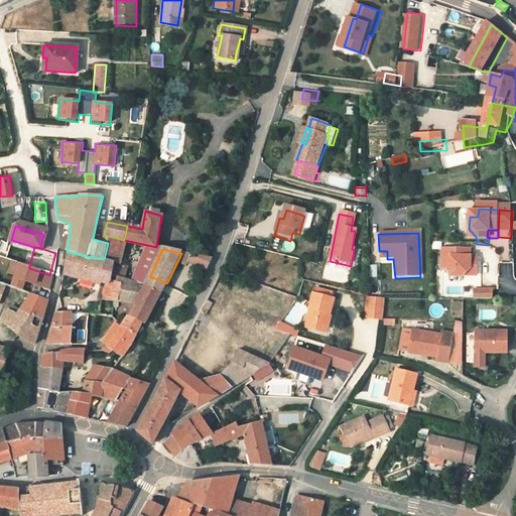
[(67,251),(63,269),(111,280),(113,277),(115,267),(116,261),(104,259),(95,258),(81,255),(67,251)]
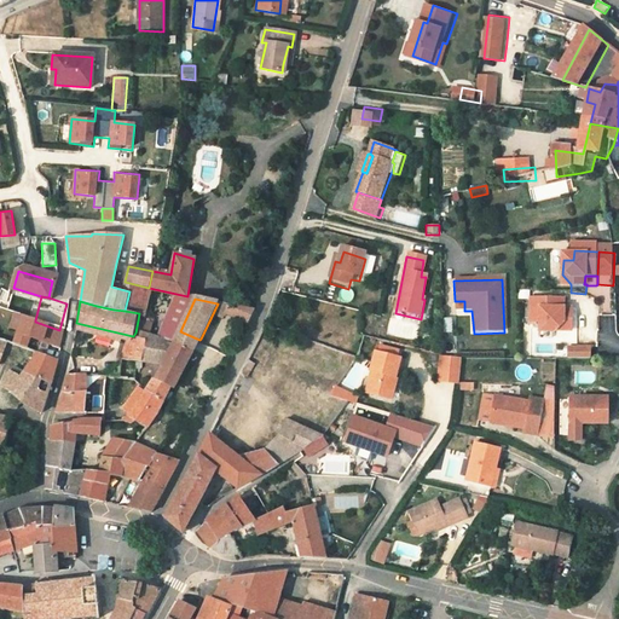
[(455,311),(464,311),(464,301),(455,301),(455,311)]
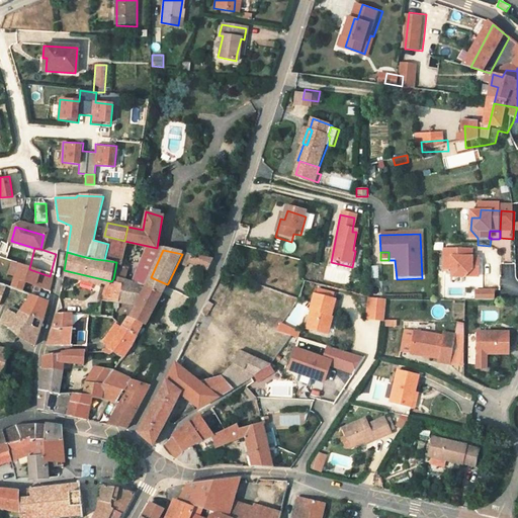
[(209,273),(214,262),(182,254),(168,283),(176,287),(187,263),(209,273)]
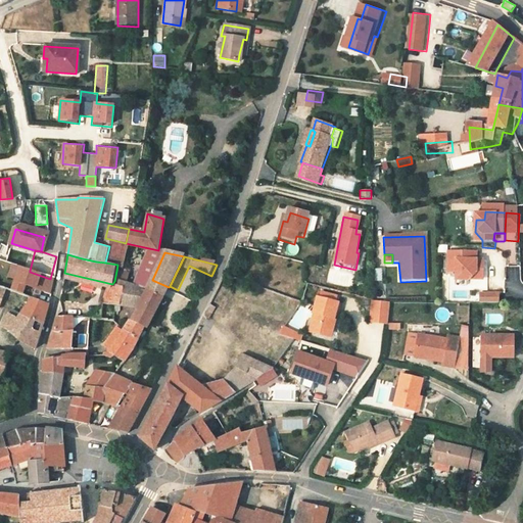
[(468,257),(447,256),(446,277),(455,278),(454,285),(466,286),(474,279),(481,279),(482,267),(474,268),(467,268),(468,257)]
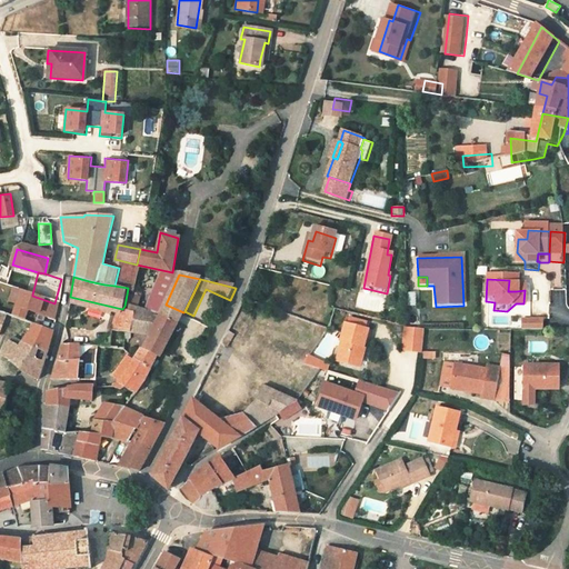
[(32,295),(0,282),(0,290),(31,301),(32,296),(32,295)]
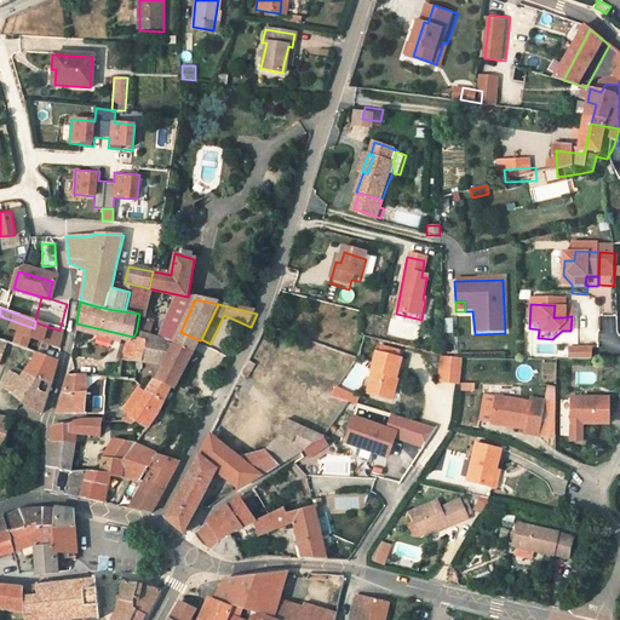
[(160,374),(181,332),(138,321),(136,333),(133,337),(131,340),(125,359),(127,360),(125,379),(138,383),(149,390),(150,389),(156,382),(160,374)]
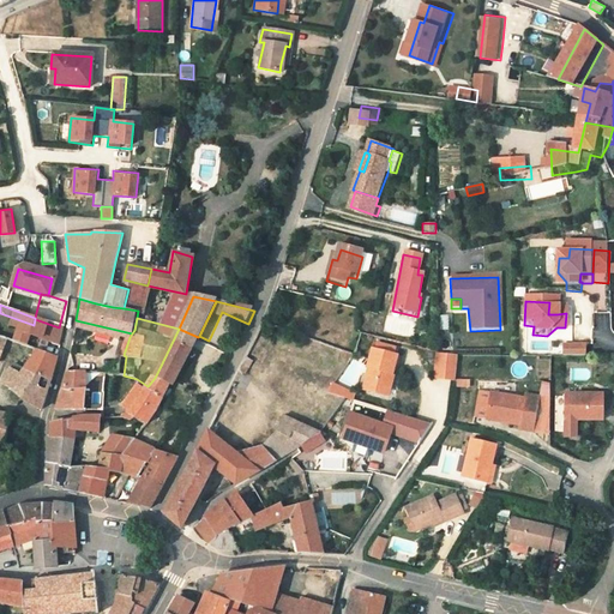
[(76,320),(74,325),(130,337),(132,333),(76,320)]
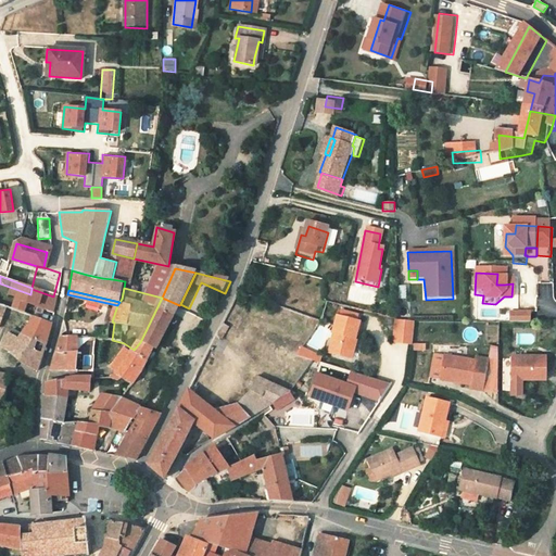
[(11,298),(4,295),(0,306),(0,307),(5,311),(11,298)]
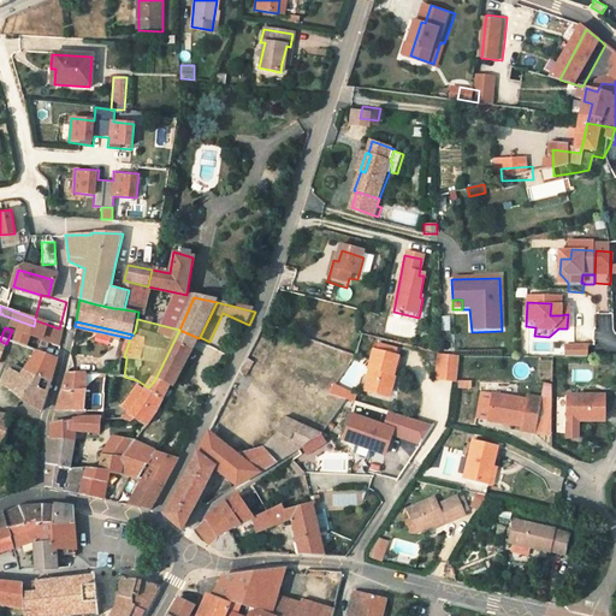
[(182,377),(199,338),(179,330),(159,372),(155,379),(149,386),(148,388),(164,396),(170,385),(199,398),(201,388),(182,377)]
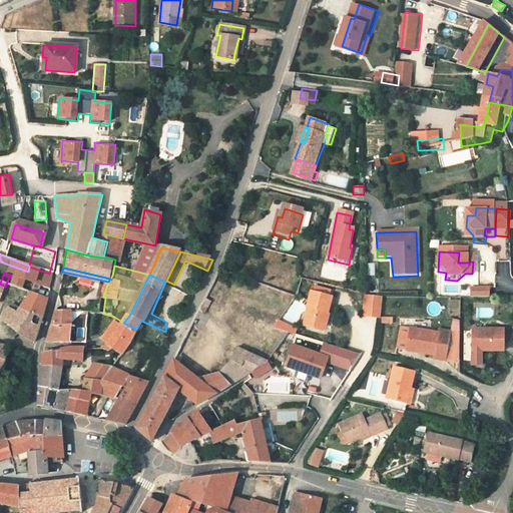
[(308,326),(325,331),(329,315),(330,316),(335,298),(312,292),(308,308),(312,309),(308,326)]
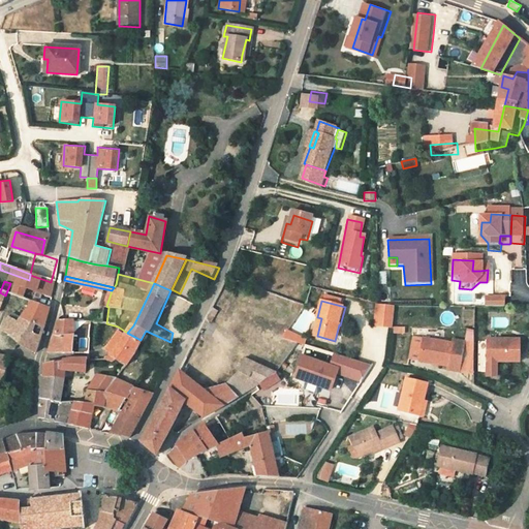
[(28,303),(10,333),(22,338),(19,347),(26,350),(33,354),(40,324),(44,308),(28,303)]
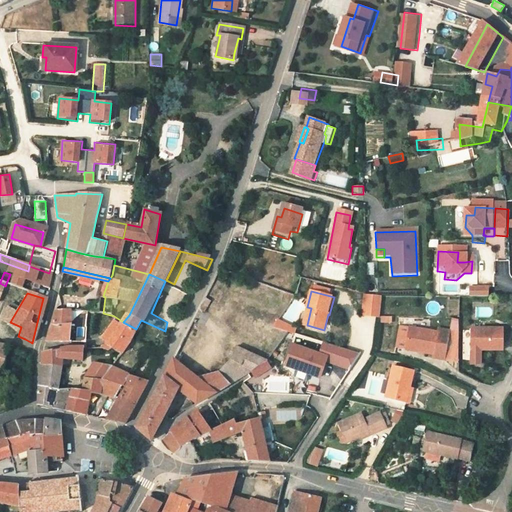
[(486,306),(486,296),(469,296),(468,306),(486,306)]
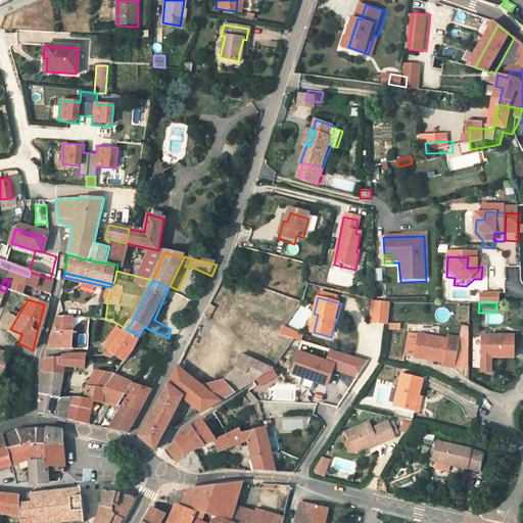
[(370,330),(387,331),(387,308),(371,308),(370,330)]
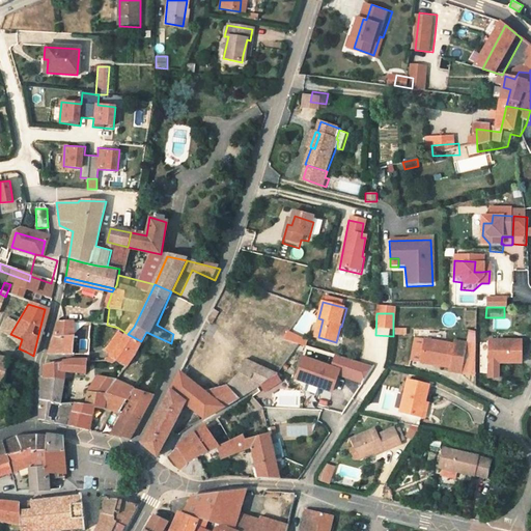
[(74,322),(57,320),(55,329),(73,330),(74,322)]
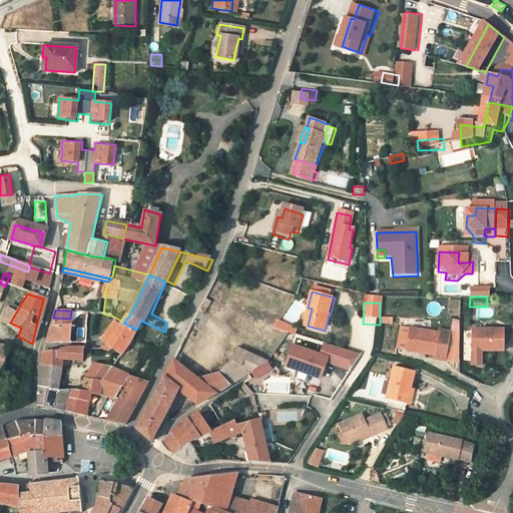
[(59,322),(59,326),(69,327),(70,319),(53,318),(52,322),(59,322)]
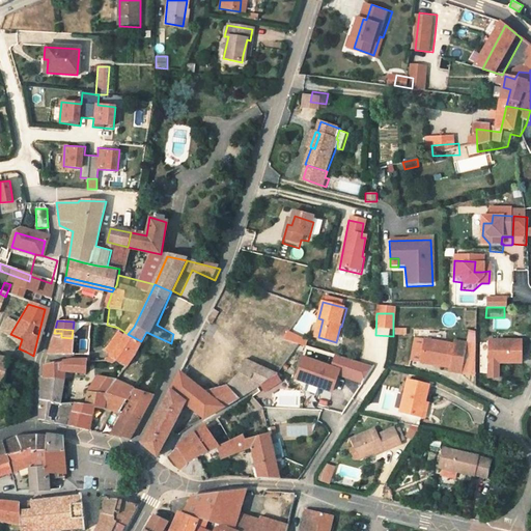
[(286,330),(283,338),(305,346),(308,338),(286,330)]
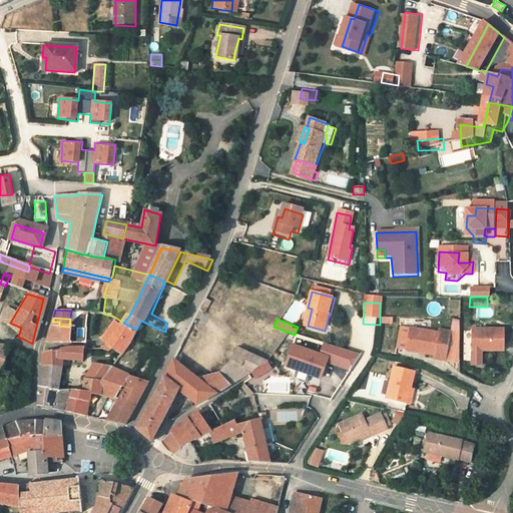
[(47,341),(74,343),(77,327),(69,327),(59,326),(59,322),(52,322),(48,335),(47,341)]
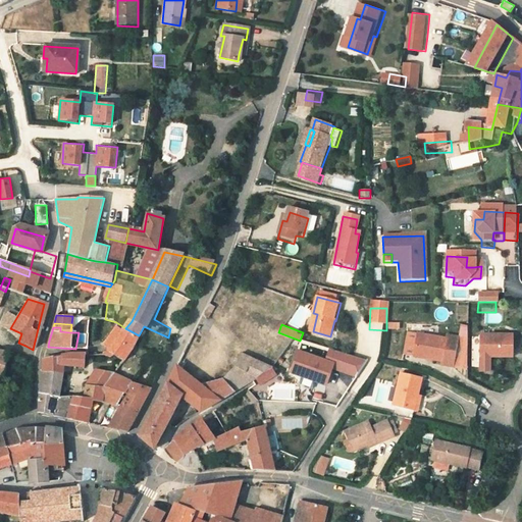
[(6,336),(18,343),(21,333),(10,328),(6,336)]
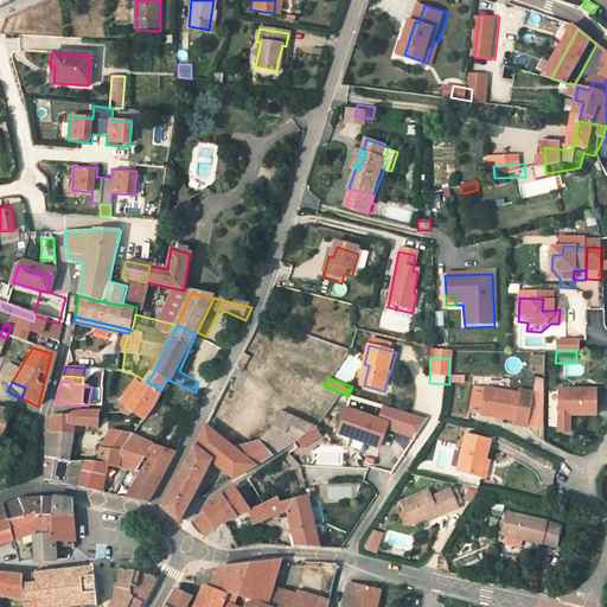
[(146,382),(127,407),(116,411),(126,414),(133,411),(136,413),(145,417),(147,414),(152,407),(155,400),(161,390),(146,382)]
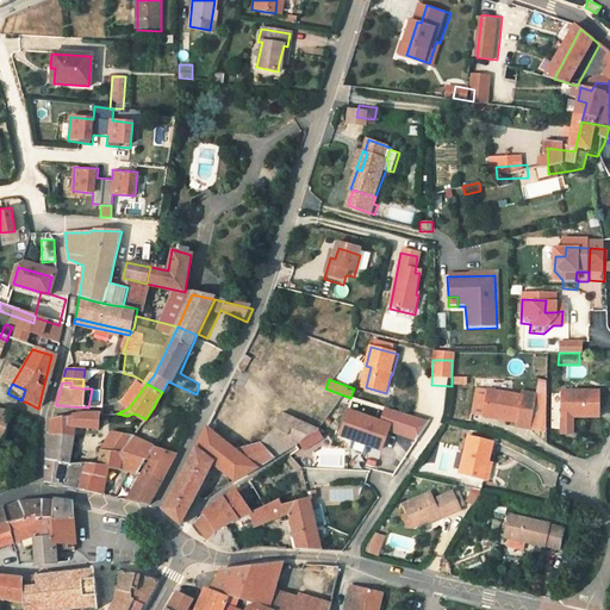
[(104,388),(92,388),(88,408),(101,408),(104,388)]
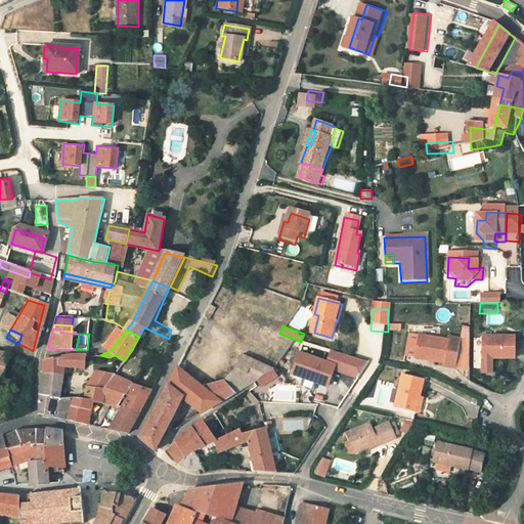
[(480,364),(480,379),(490,379),(491,364),(513,364),(513,342),(481,341),(480,364)]
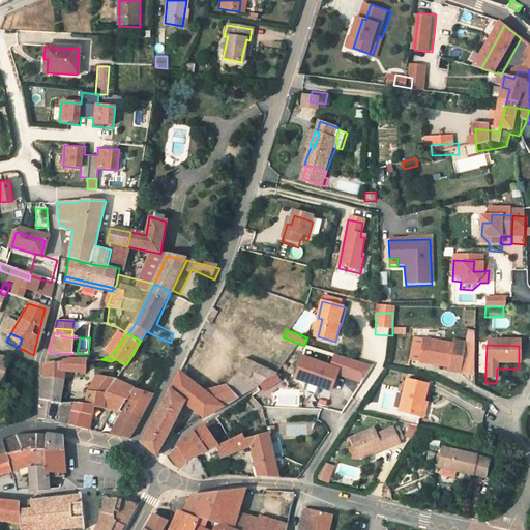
[(452,350),(423,346),(420,367),(449,372),(452,350)]
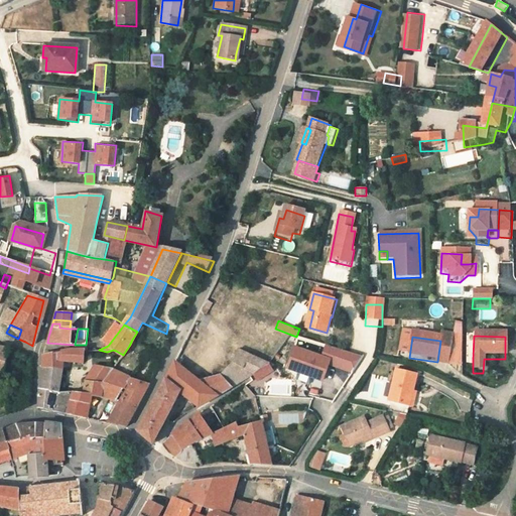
[(332,362),(330,365),(353,374),(364,358),(328,346),(323,359),(332,362)]
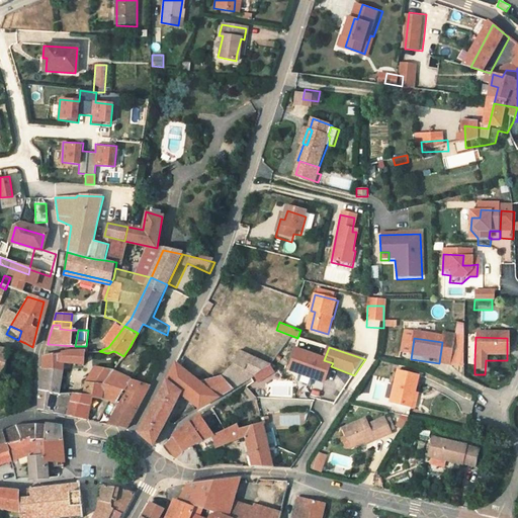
[(0,349),(0,374),(1,373),(7,361),(11,354),(0,349)]
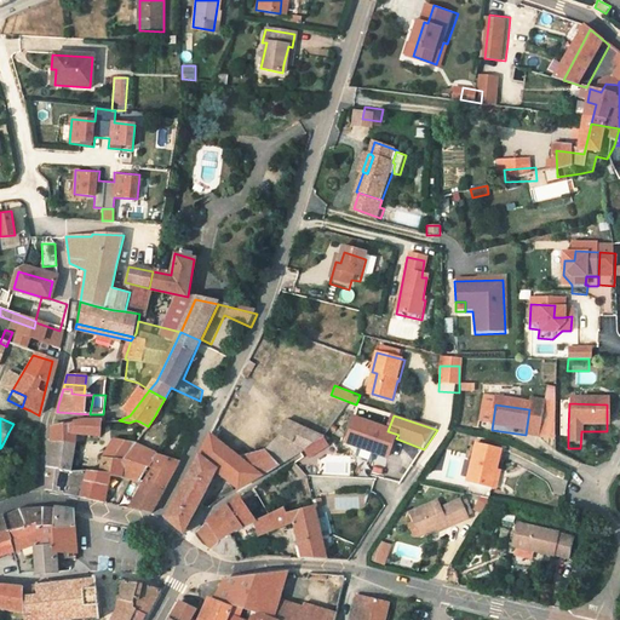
[(377,454),(389,459),(396,438),(399,435),(388,431),(356,419),(346,443),(360,448),(377,454)]
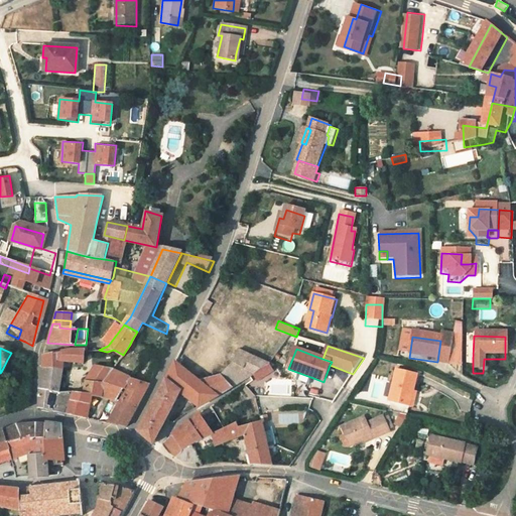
[(40,367),(59,370),(61,360),(83,362),(85,351),(71,351),(42,357),(40,367)]
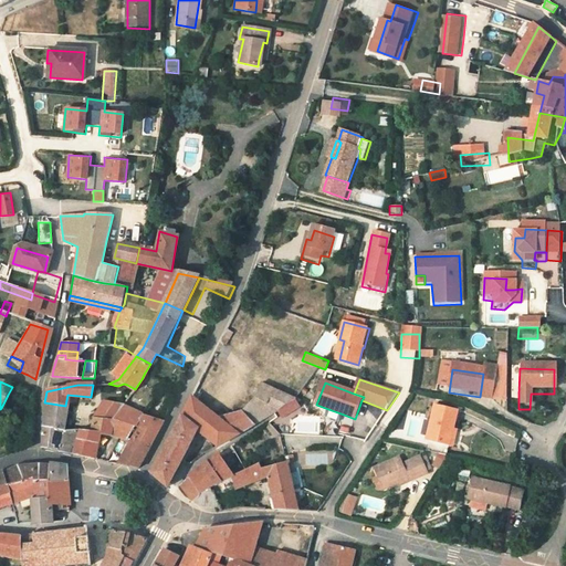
[(294,400),(295,399),(263,386),(259,398),(242,411),(222,421),(198,406),(191,401),(168,444),(181,452),(192,427),(217,447),(272,413),(281,408),(283,407),(290,404),(294,400)]
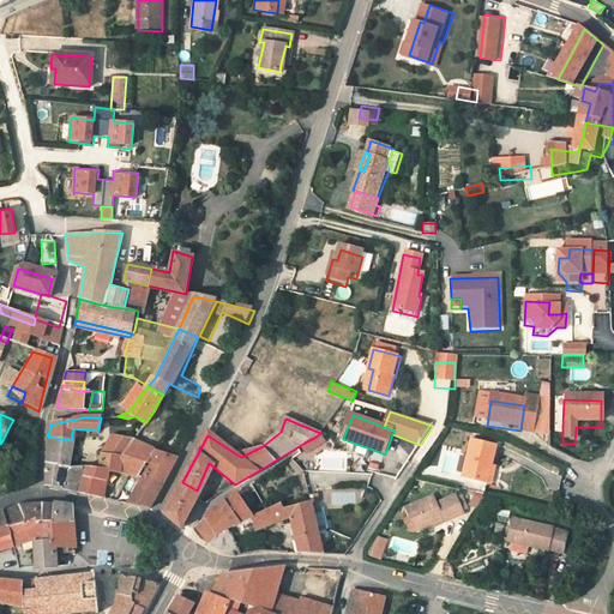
[(208,435),(215,440),(223,423),(216,419),(208,435)]
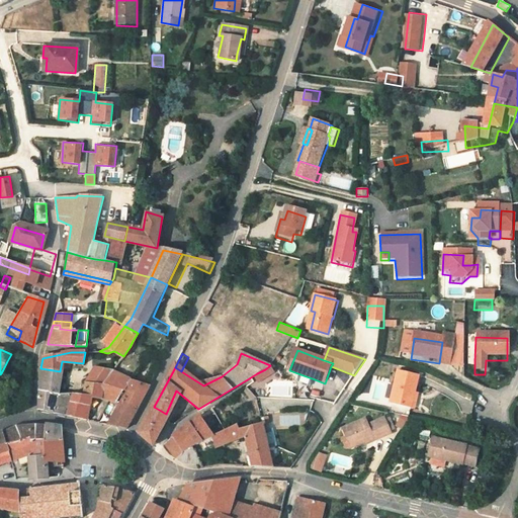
[(269,366),(272,372),(279,367),(275,360),(271,365),(270,365),(269,366)]
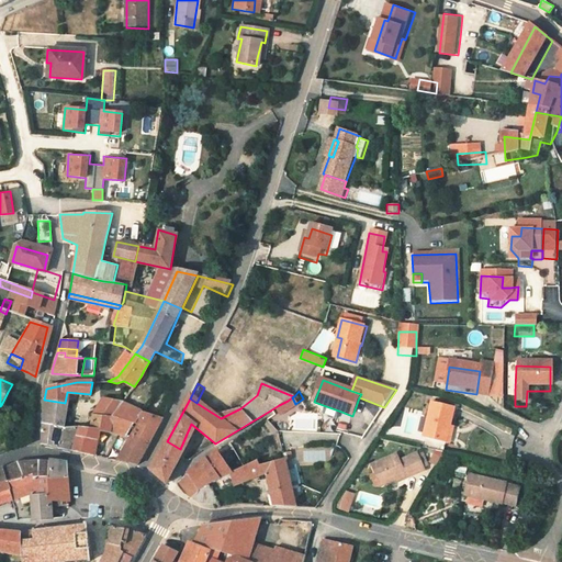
[(122,402),(103,395),(93,414),(111,417),(122,402)]
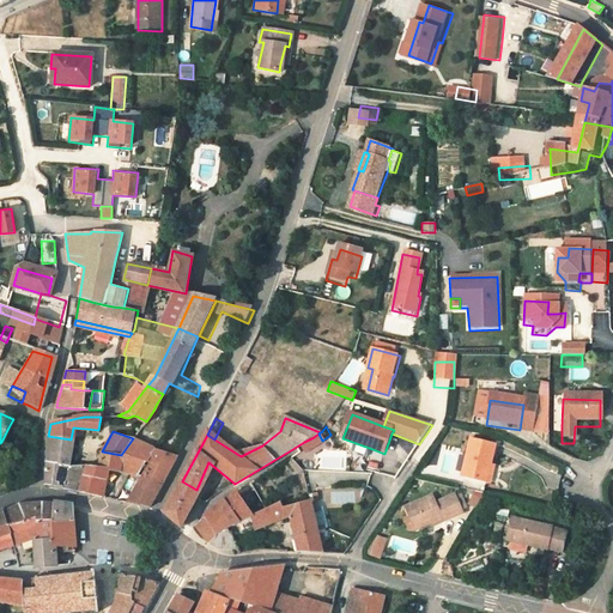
[(68,454),(71,439),(48,436),(46,436),(47,463),(62,469),(64,454),(68,454)]
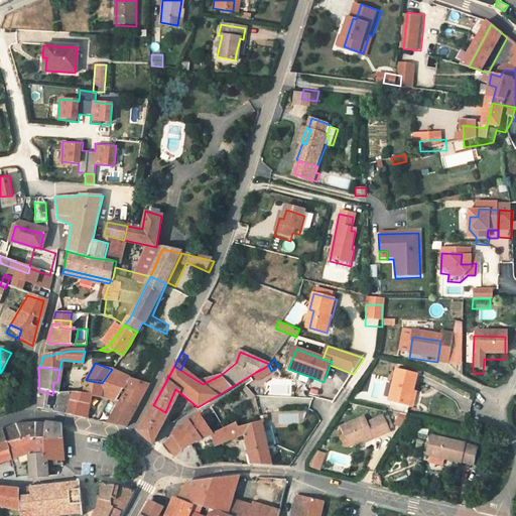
[(267,373),(264,368),(258,371),(262,377),(267,373)]
